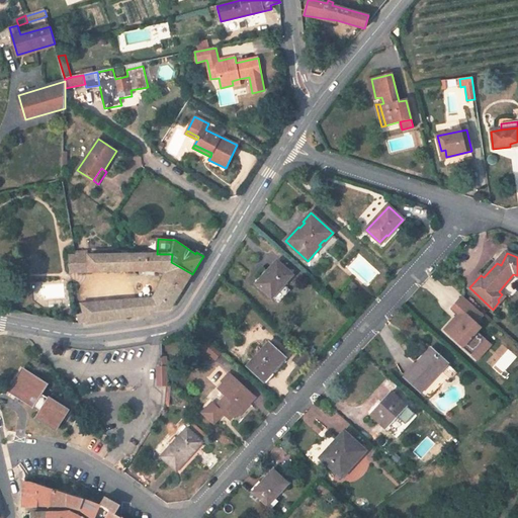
[(506,253),(497,263),(501,265),(507,253),(506,253)]
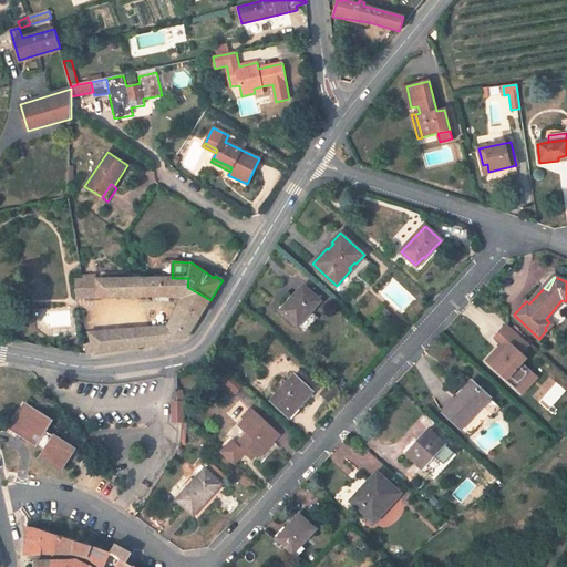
[(165,333),(166,342),(183,340),(185,339),(186,338),(210,300),(187,287),(188,278),(172,278),(75,279),(78,298),(164,296),(183,298),(168,327),(165,333)]
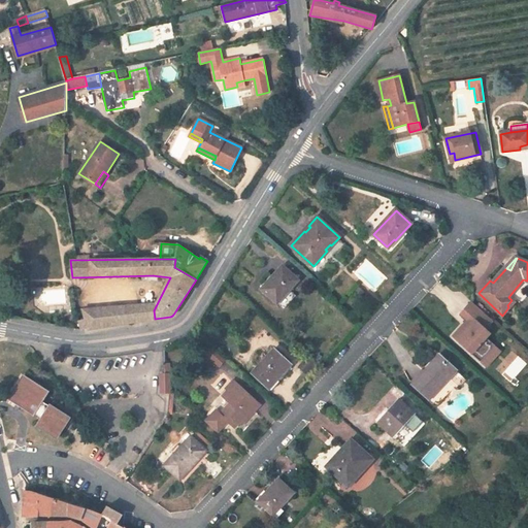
[(262,290),(277,304),(298,281),(283,266),(262,290)]
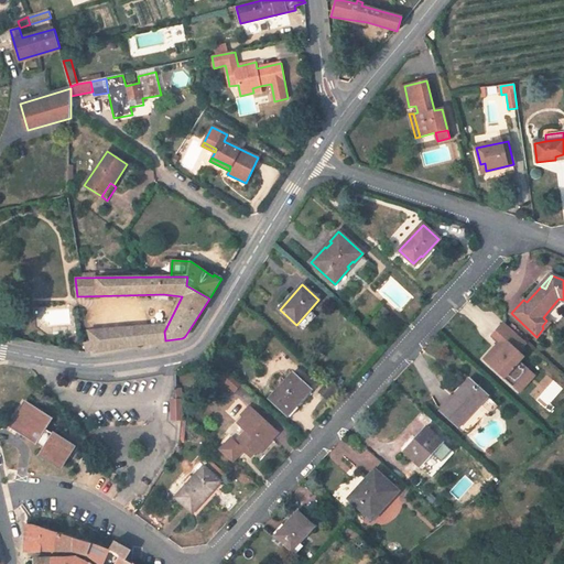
[(383,306),(379,311),(386,316),(389,313),(383,306)]
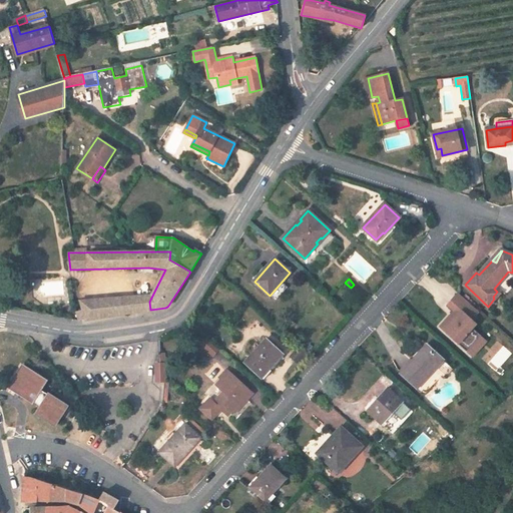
[(454,311),(440,328),(467,352),(481,336),(472,328),(476,324),(472,320),(479,313),(458,293),(447,305),(454,311)]
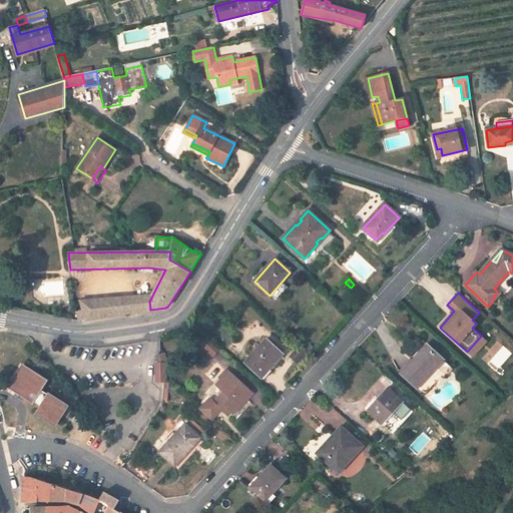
[(149,302),(151,296),(81,302),(83,310),(86,320),(95,319),(130,313),(150,310),(149,302)]
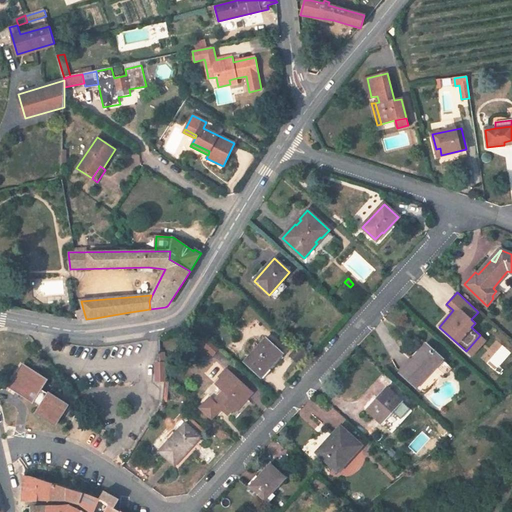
[(82,320),(86,319),(83,309),(77,311),(79,320),(82,320)]
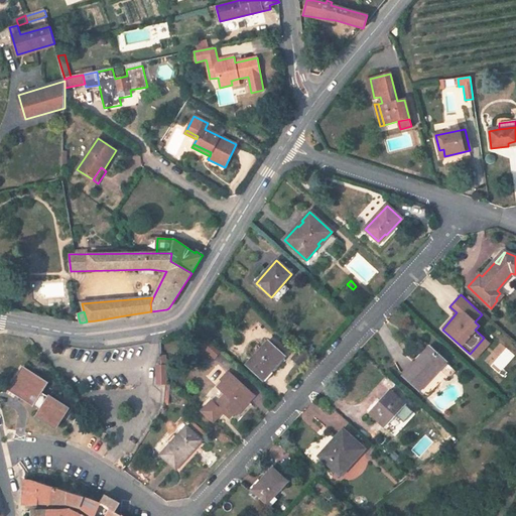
[(484,338),(470,354),(475,359),(489,343),(484,338)]
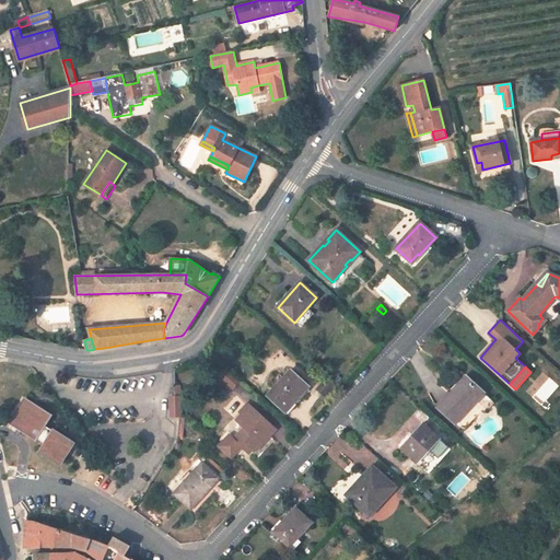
[(224,369),(219,375),(232,387),(237,382),(224,369)]
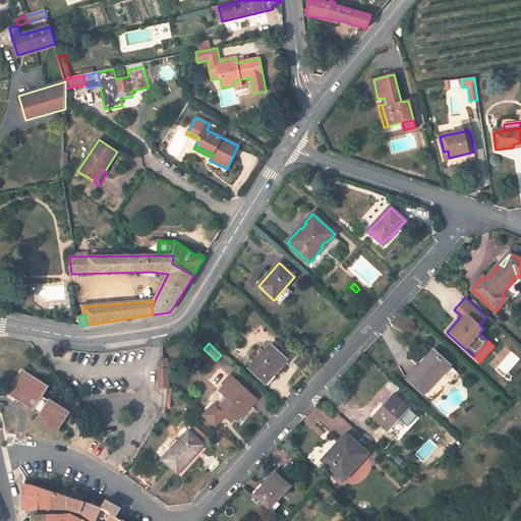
[(271,345),(249,368),(266,384),(288,360),(271,345)]
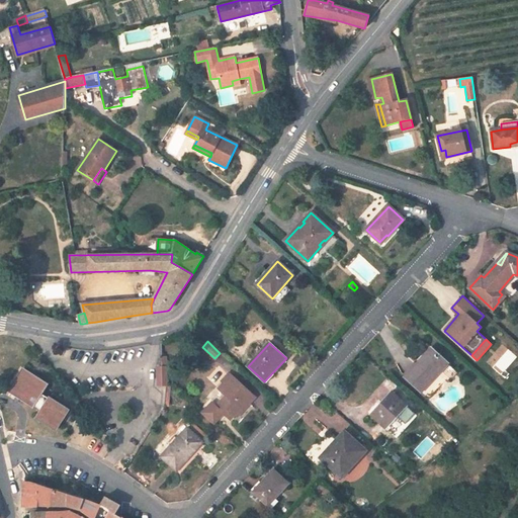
[(431,349),(405,377),(421,392),(438,373),(448,383),(457,373),(431,349)]
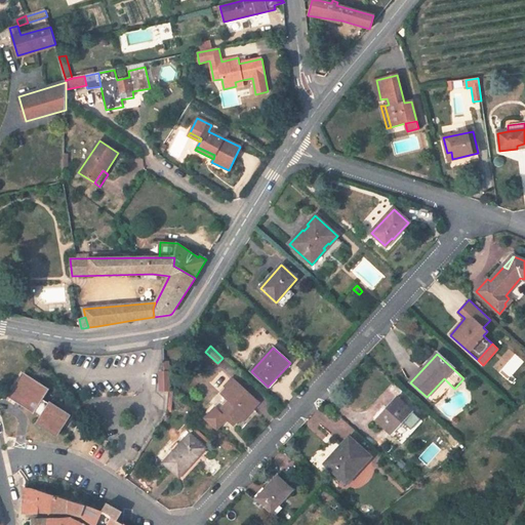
[(160,372),(160,391),(169,390),(169,372),(160,372)]
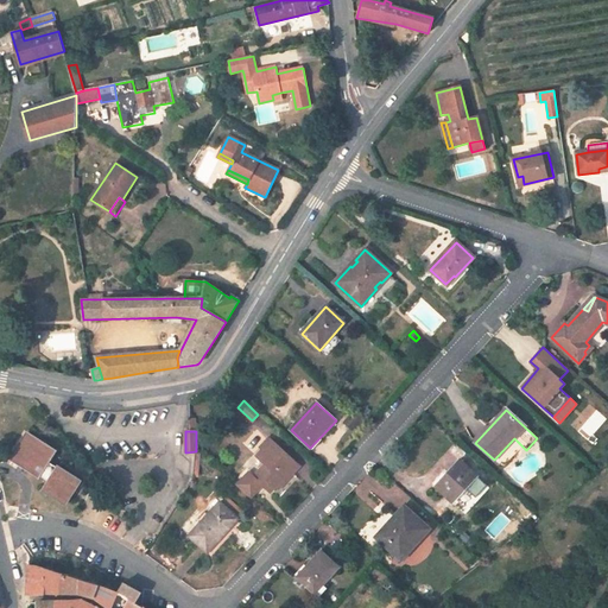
[(48,481),(40,491),(64,506),(81,480),(57,466),(56,467),(50,463),(57,451),(29,432),(16,451),(10,461),(18,467),(17,469),(20,473),(23,469),(39,480),(40,477),(48,481)]
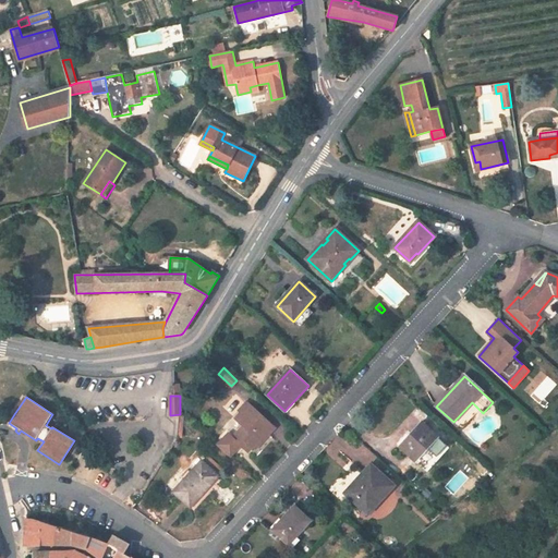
[(240,410),(242,412),(249,404),(246,402),(240,410)]
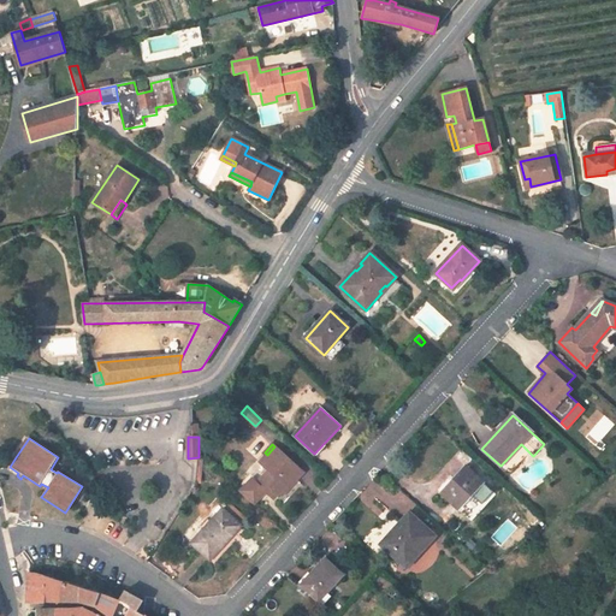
[(241,492),(254,505),(266,491),(274,498),(280,492),(294,477),(297,480),(303,473),(274,446),(267,455),(260,462),(270,471),(258,484),(253,479),(241,492)]
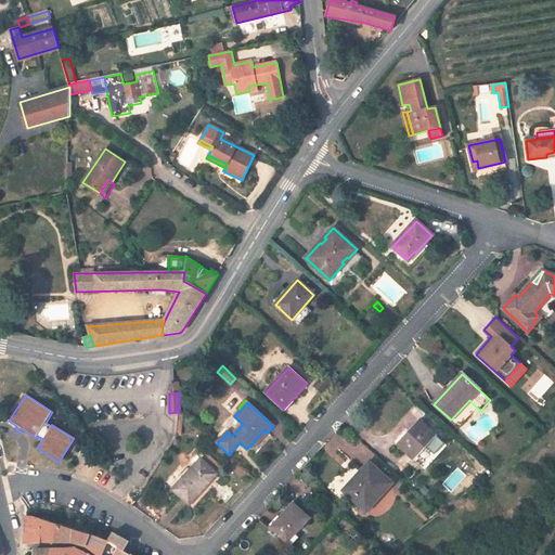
[(407,436),(398,446),(413,459),(435,435),(420,421),(405,435),(407,436)]
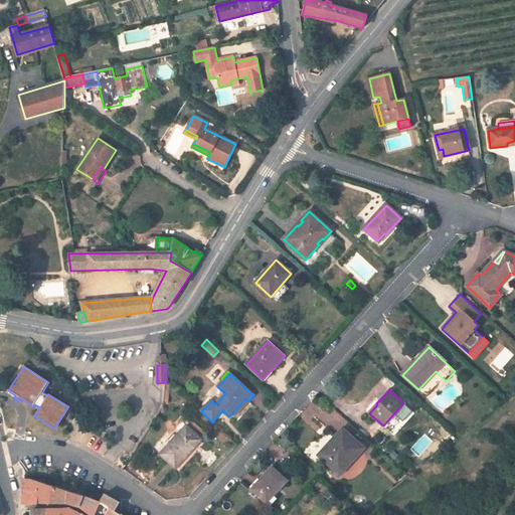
[(236,414),(248,401),(245,398),(234,411),(236,414)]
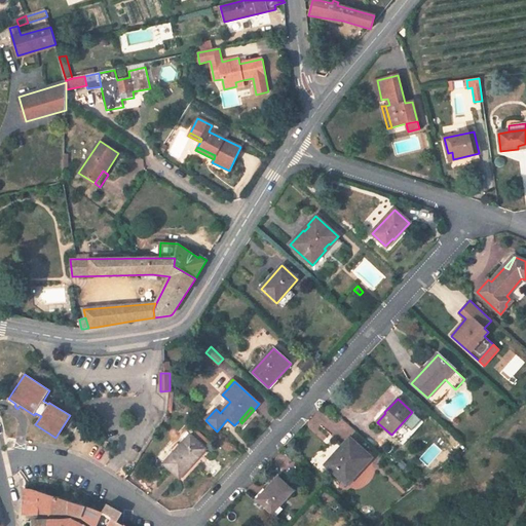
[(163,464),(180,478),(205,449),(211,443),(197,430),(191,436),(190,435),(163,464)]
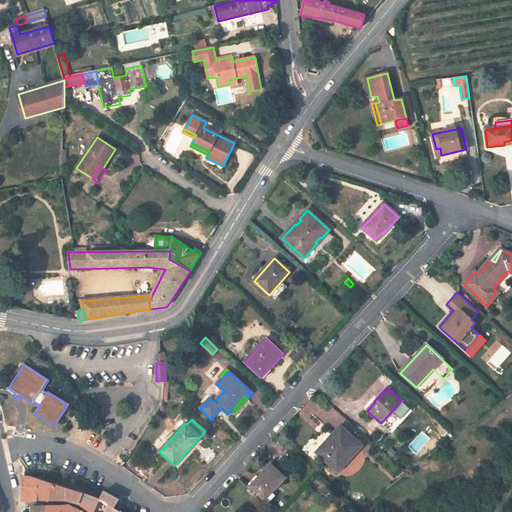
[(353,454),(361,446),(340,427),(317,453),(335,469),(351,452),(353,454)]
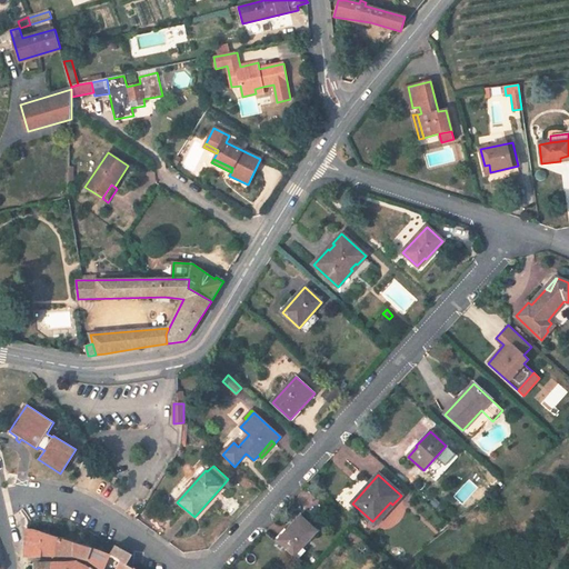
[(390,502),(372,521),(375,525),(392,505),(390,502)]
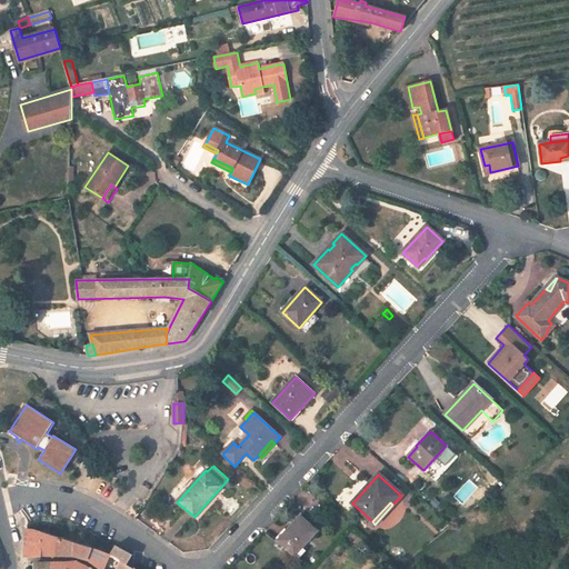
[(288,532),(279,541),(293,556),(295,555),(302,547),(317,531),(300,516),(287,530),(288,532)]
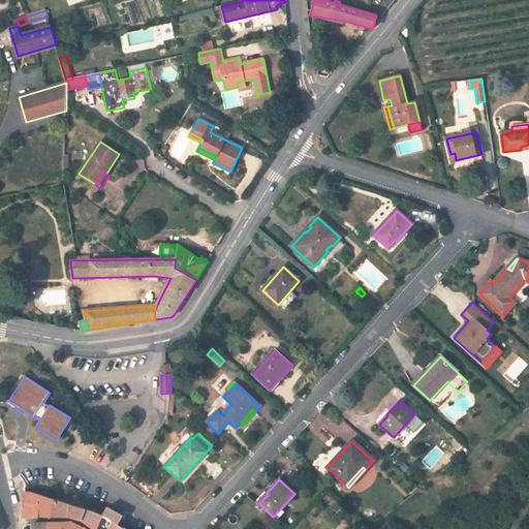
[(52,517),(54,499),(33,493),(25,492),(24,519),(37,518),(42,517),(52,517)]
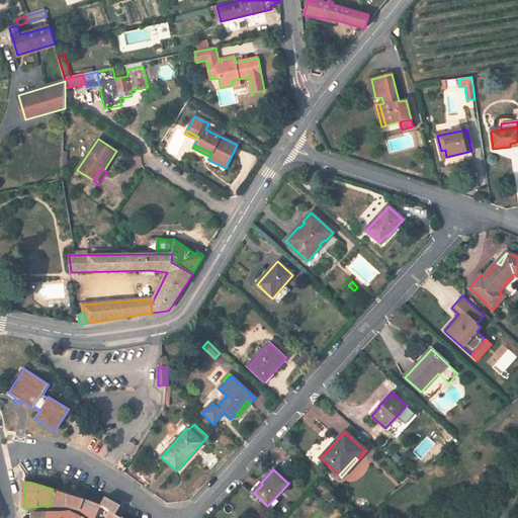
[(83,498),(53,489),(51,506),(63,506),(72,508),(78,509),(83,498)]
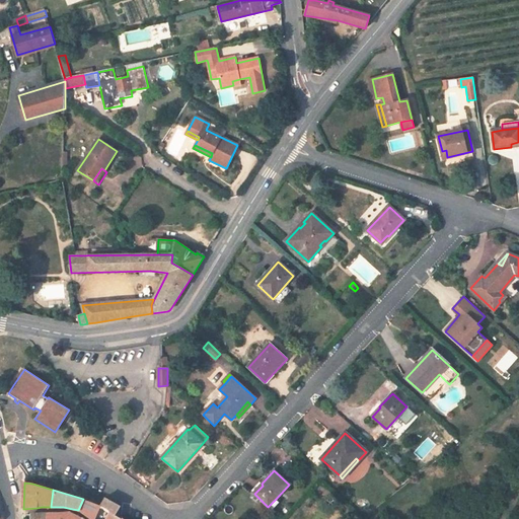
[(121,507),(105,498),(100,506),(99,506),(109,512),(105,518),(122,518),(124,517),(122,516),(121,518),(117,514),(121,507)]
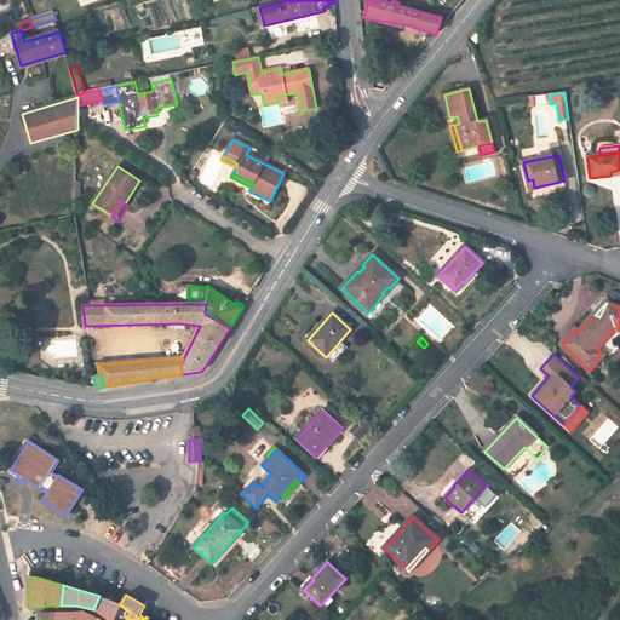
[(108,598),(99,596),(93,609),(95,610),(109,619),(126,619),(131,612),(119,604),(120,604),(108,598)]
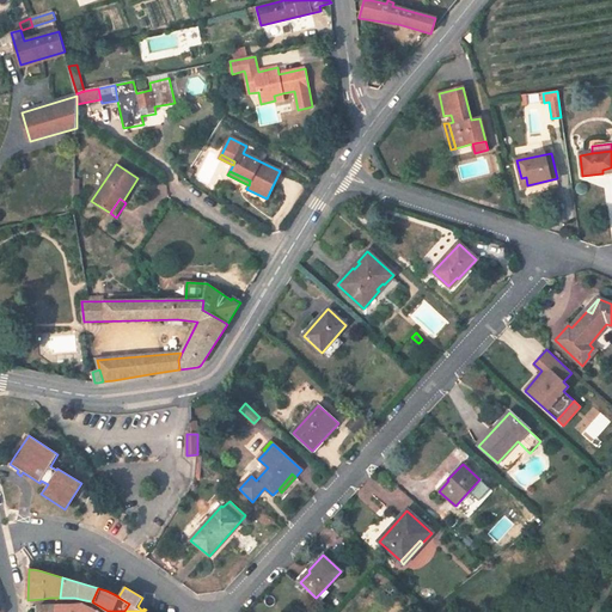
[(330,593),(325,588),(317,597),(322,601),(330,593)]
